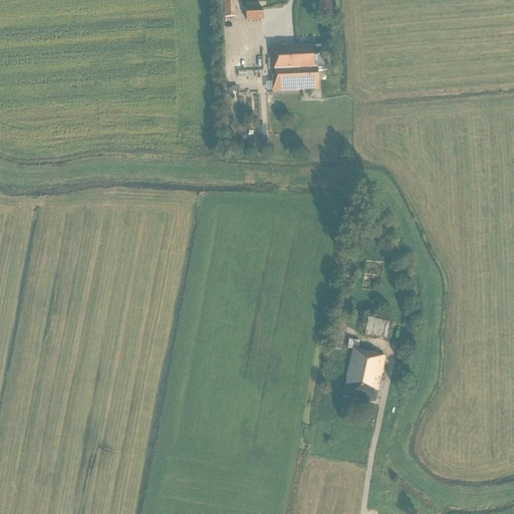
[(223,0),(224,18),(235,18),(235,0),(223,0)]
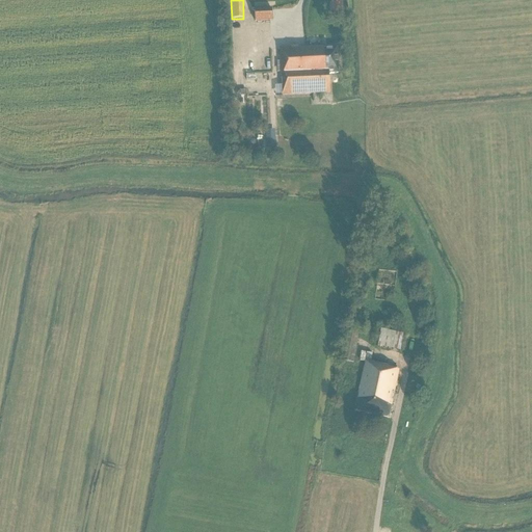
[(255,9),(255,22),(272,21),(272,9),(255,9)]
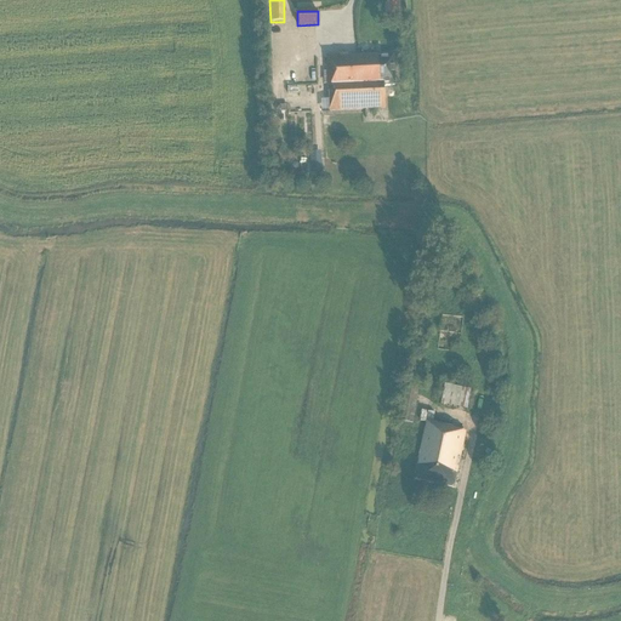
[(379,57),(379,55),(326,57),(328,92),(329,92),(330,112),(385,109),(383,87),(394,86),(393,57),(379,57)]
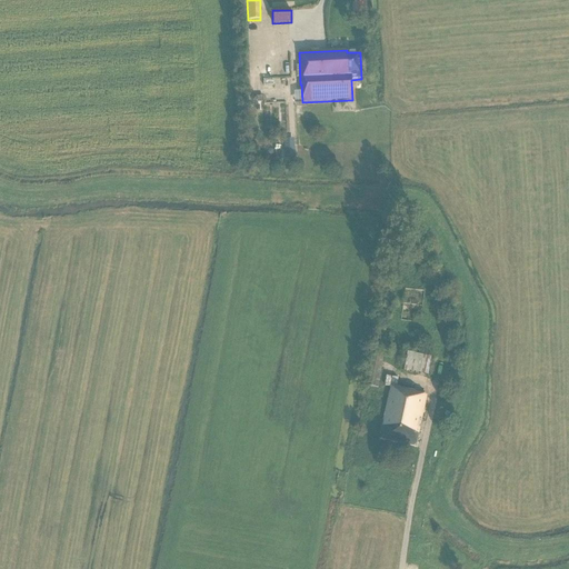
[(295,152),(295,148),(295,146),(285,146),(285,160),(295,159),(295,152)]
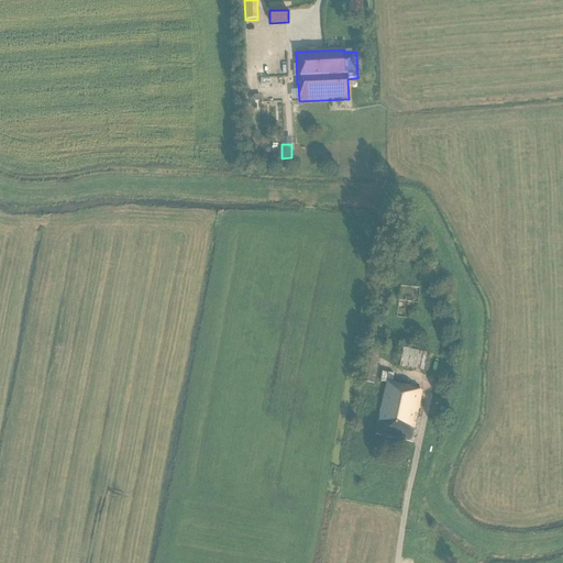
[(264,159),(267,152),(261,148),(257,155),(264,159)]
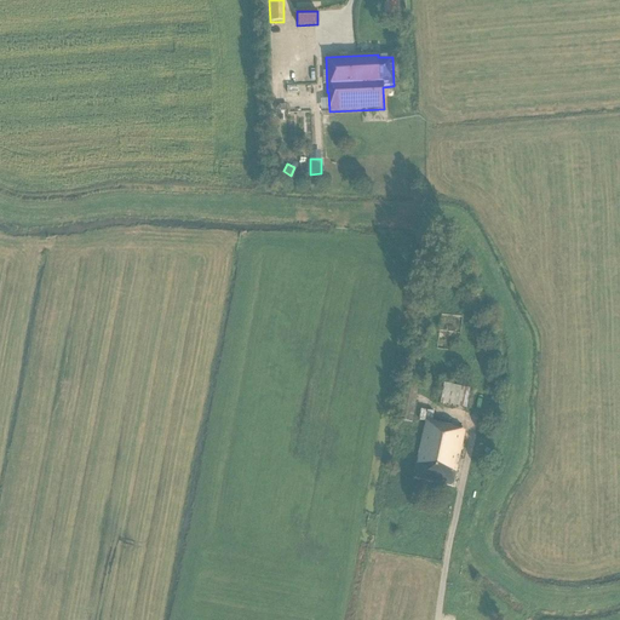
[(460,346),(461,314),(442,314),(441,345),(460,346)]
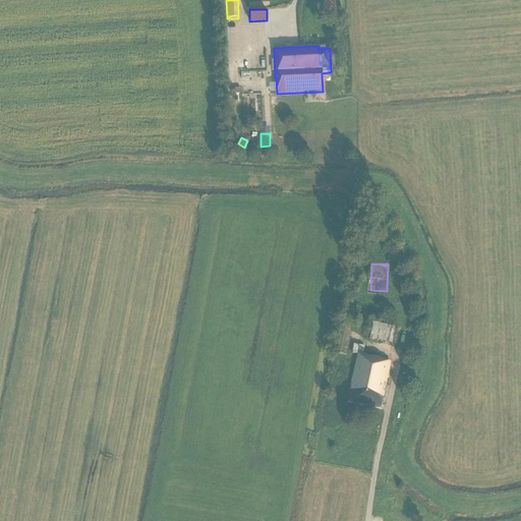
[(395,328),(372,323),(369,340),(392,345),(395,328)]
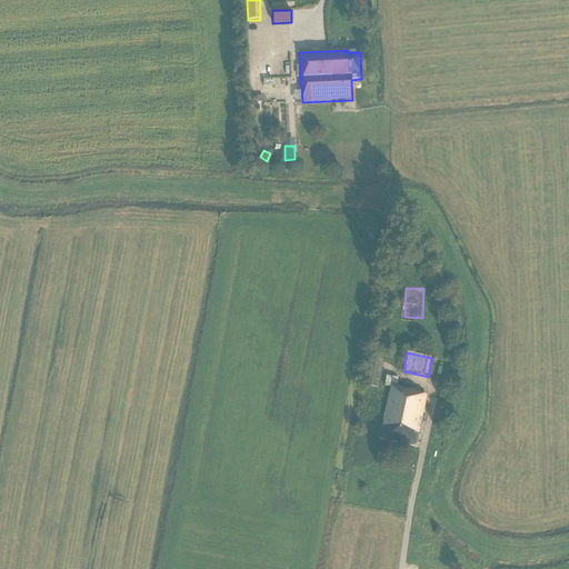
[(397,388),(398,379),(386,377),(385,386),(391,388),(380,440),(416,448),(427,397),(417,395),(417,392),(397,388)]
